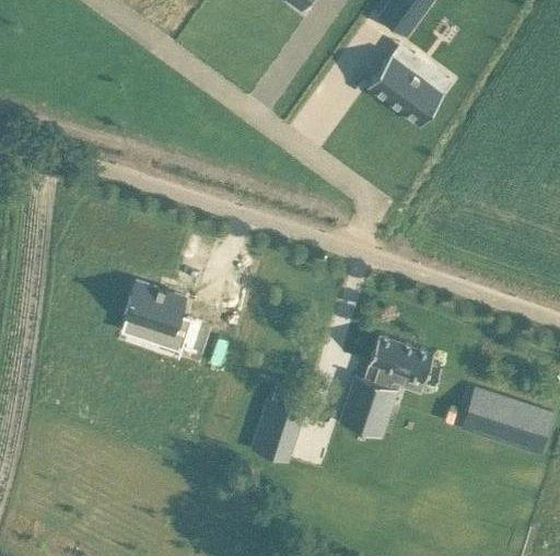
[(287,0),(302,10),(308,0),(287,0)]
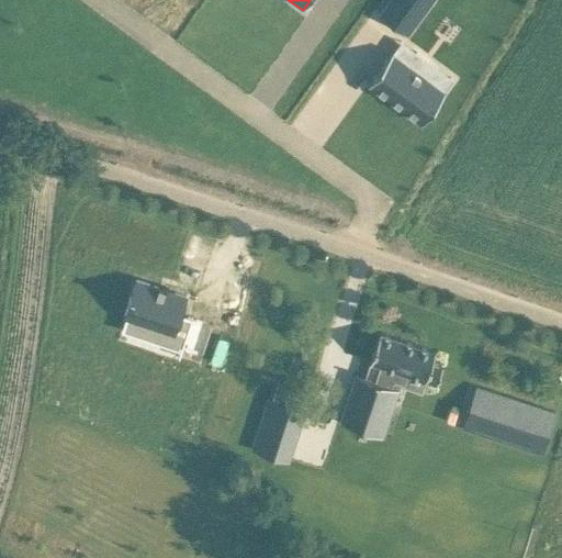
[(390,0),(379,17),(407,36),(433,0),(390,0)]
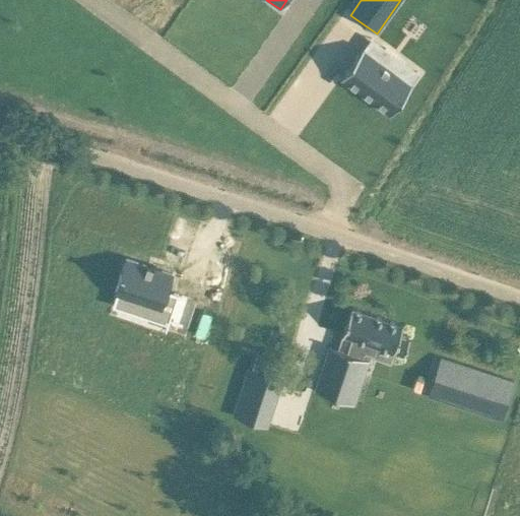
[(363,51),(341,80),(390,116),(412,86),(411,86),(397,75),(404,65),(386,52),(378,62),(364,51),(363,51)]
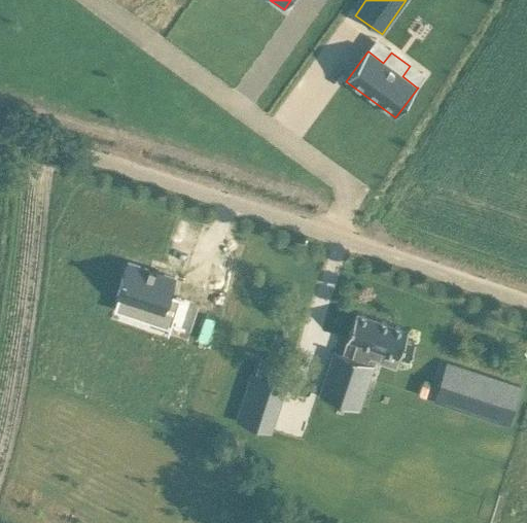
[(119,299),(114,312),(145,322),(149,309),(174,317),(168,337),(169,337),(189,343),(202,308),(181,301),(170,297),(175,280),(155,274),(156,272),(155,271),(154,274),(149,272),(150,270),(149,269),(148,272),(128,265),(117,298),(119,299)]
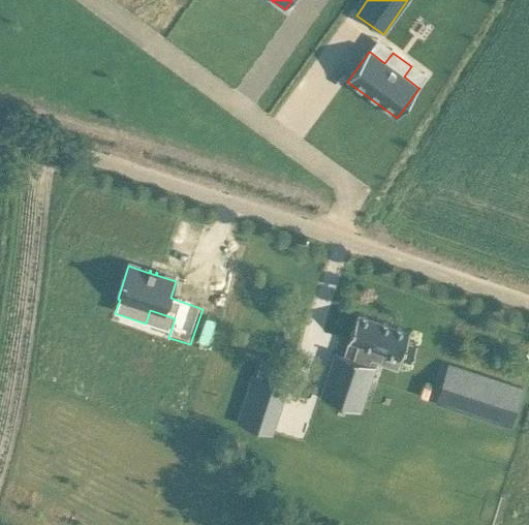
[(400,360),(401,361),(402,360),(411,363),(410,364),(411,364),(417,348),(416,347),(415,348),(406,345),(410,333),(409,333),(409,334),(359,316),(360,316),(359,315),(349,343),(350,344),(350,343),(359,345),(353,361),(336,354),(320,400),(361,414),(376,369),(370,366),(371,361),(380,364),(385,349),(402,354),(400,360)]
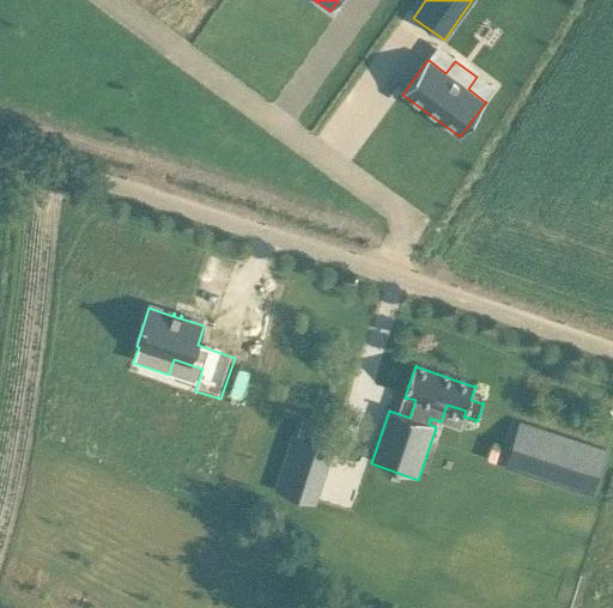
[(295,438),(277,492),(308,503),(331,433),(302,424),(297,438),(295,438)]
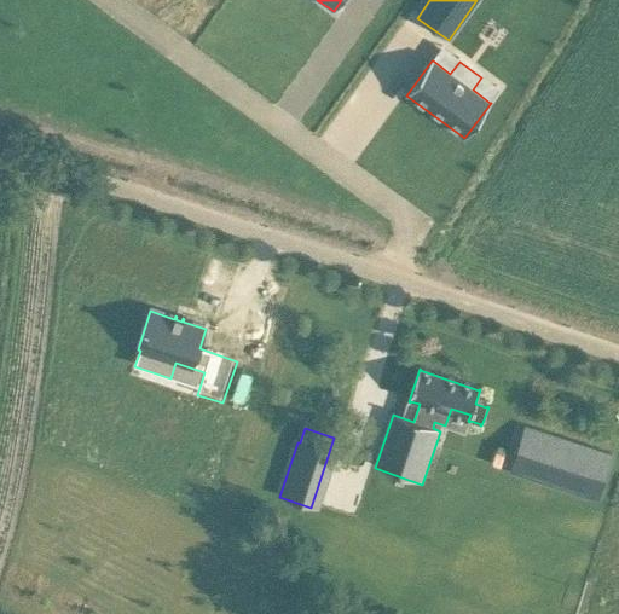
[(597,503),(612,457),(526,429),(510,475),(597,503)]
